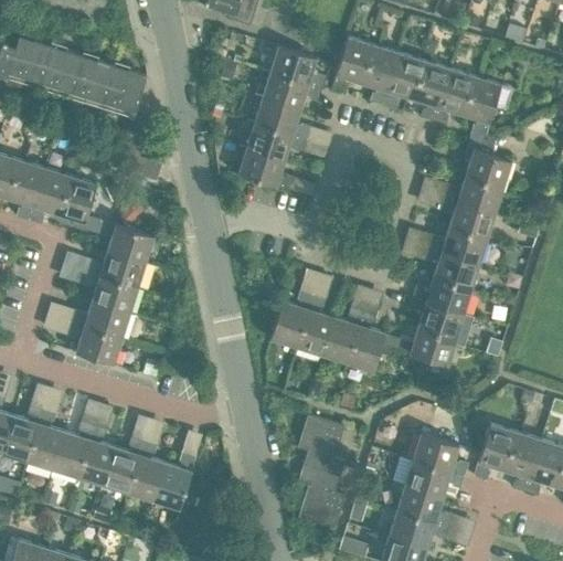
[(235,2),(235,0),(195,0),(194,3),(227,14),(225,20),(227,21),(229,14),(253,22),(251,28),(252,29),(259,0),(241,0),(241,4),(235,2)]
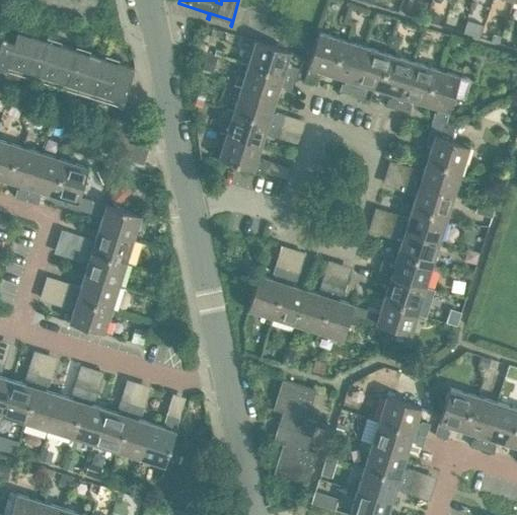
[(125,105),(136,72),(119,67),(118,69),(105,65),(106,63),(89,58),(89,60),(77,56),(78,54),(61,49),(60,51),(48,47),(49,45),(31,40),(31,42),(19,38),(20,35),(6,31),(0,52),(0,63),(9,67),(8,69),(125,105)]
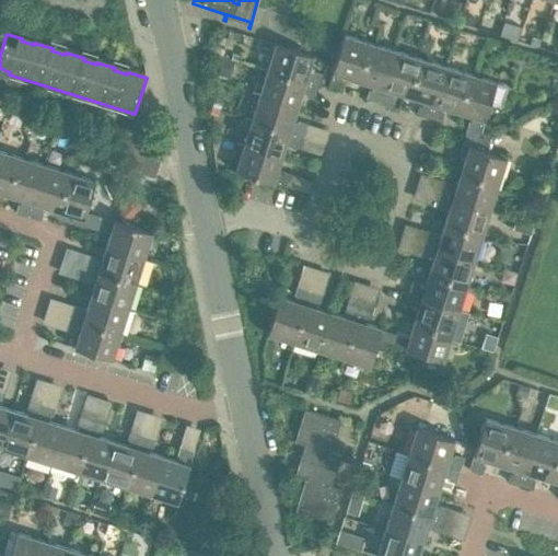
[(369,67),(374,48),(347,39),(346,39),(334,77),(329,91),(343,95),(346,87),(343,85),(345,80),(355,83),(360,65),(369,67)]
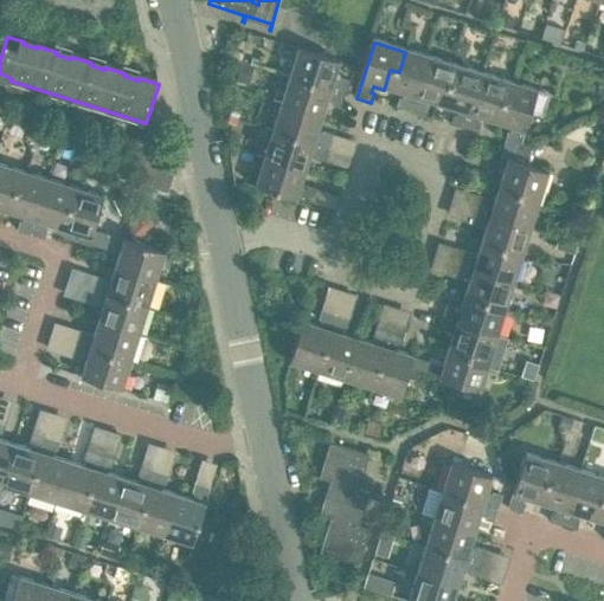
[(335,82),(340,68),(340,66),(341,65),(300,52),(300,53),(291,81),(347,98),(351,84),(342,82),(341,84),(335,82)]
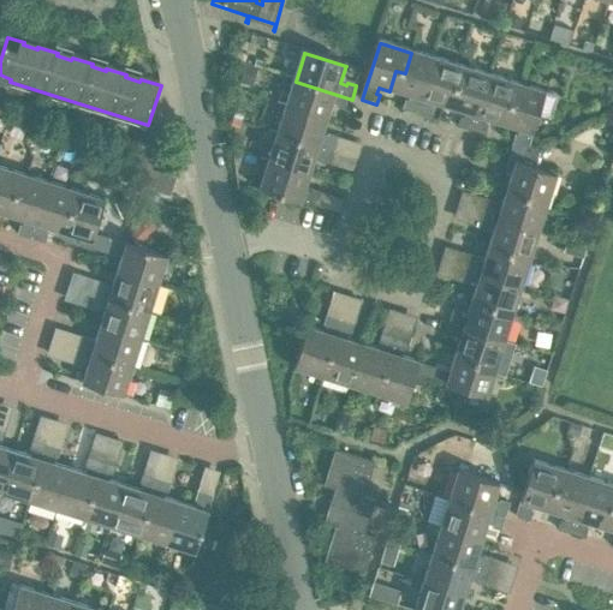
[(418,117),(435,60),(411,53),(405,73),(396,71),(390,91),(412,99),(410,105),(406,103),(404,113),(418,117)]
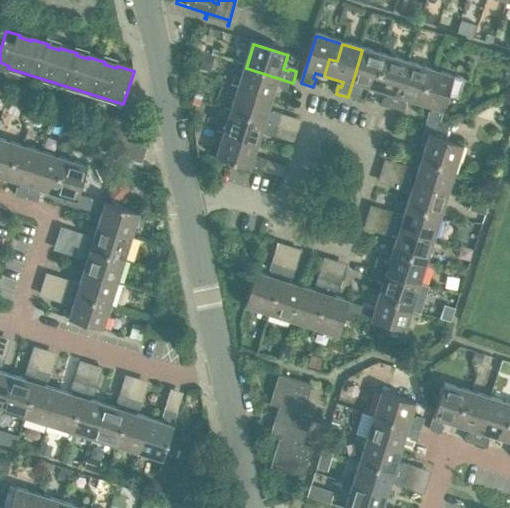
[(383,76),(389,59),(362,50),(348,97),(359,101),(361,93),(359,93),(360,87),(371,91),(376,73),(383,76)]
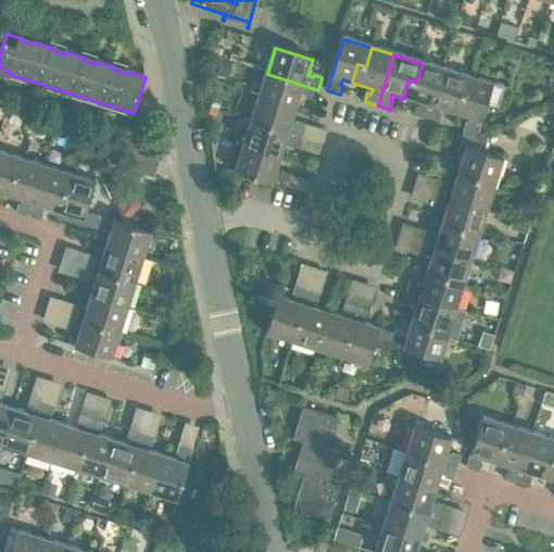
[(427,122),(443,71),(423,64),(416,83),(408,79),(403,99),(423,104),(420,110),(417,110),(415,117),(427,122)]
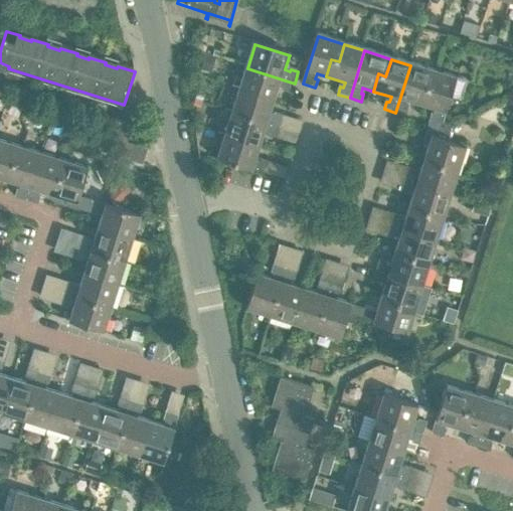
[(432,91),(438,73),(410,65),(395,113),(407,116),(409,109),(407,108),(408,103),(418,106),(424,89),(432,91)]
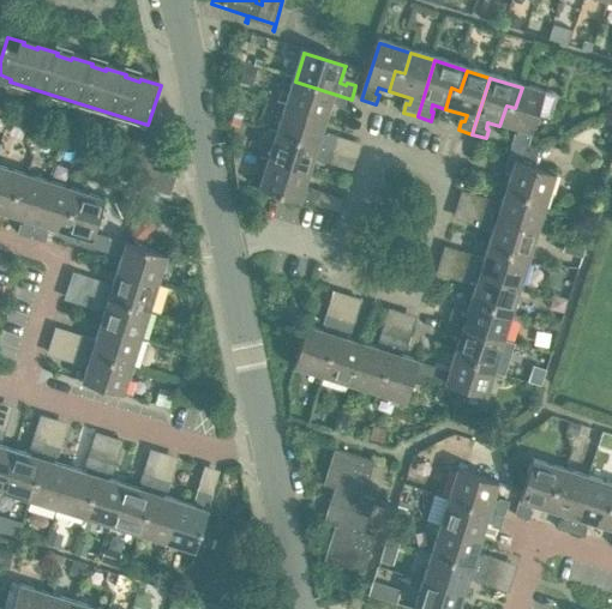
[(347,113),(352,100),(295,82),(287,109),(328,121),(333,106),(339,108),(339,110),(347,113)]
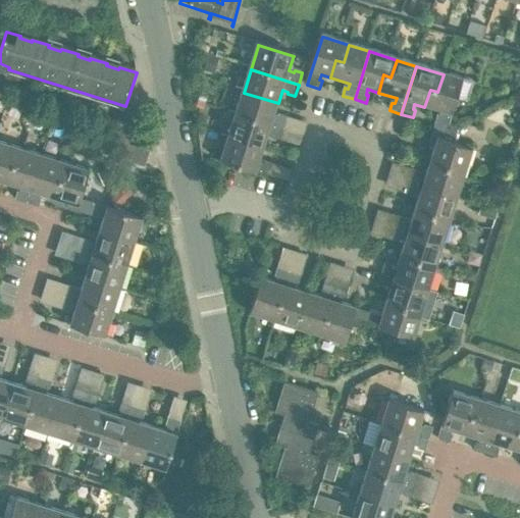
[(0,89),(17,95),(22,79),(0,71),(0,89)]
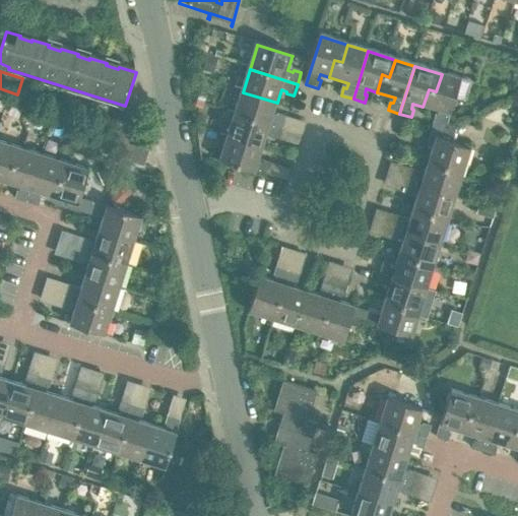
[(451,116),(462,80),(461,80),(460,80),(442,74),(436,91),(429,89),(423,107),(442,113),(440,118),(437,117),(435,125),(447,129),(451,116)]
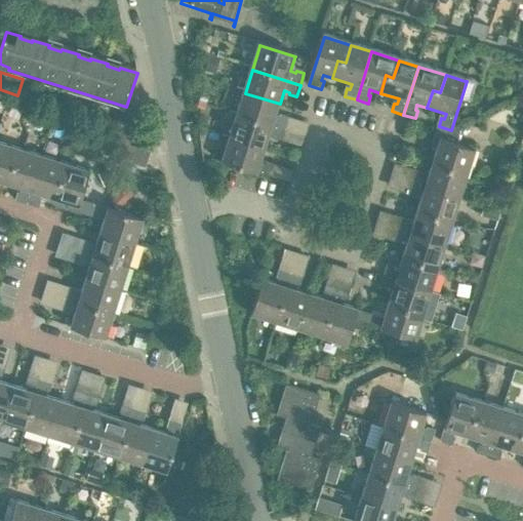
[(276,118),(280,104),(245,93),(238,117),(285,131),(289,120),(282,118),(281,120),(276,118)]
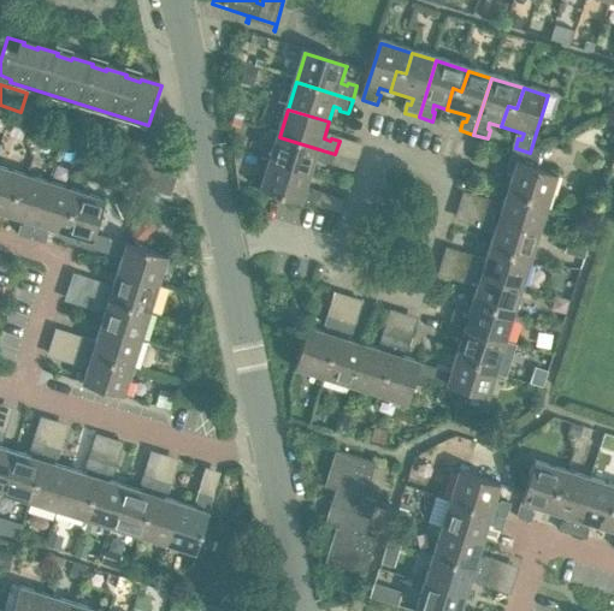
[(76,129),(80,119),(65,114),(63,125),(76,129)]
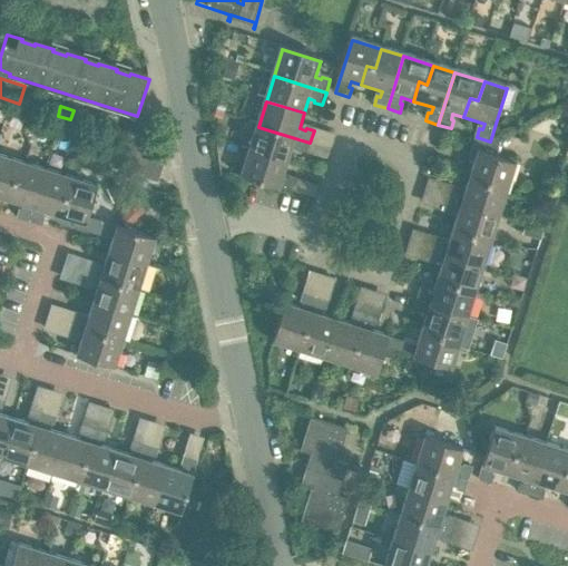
[(306,156),(310,143),(258,127),(250,153),(289,164),(293,149),(299,152),(297,153),(306,156)]
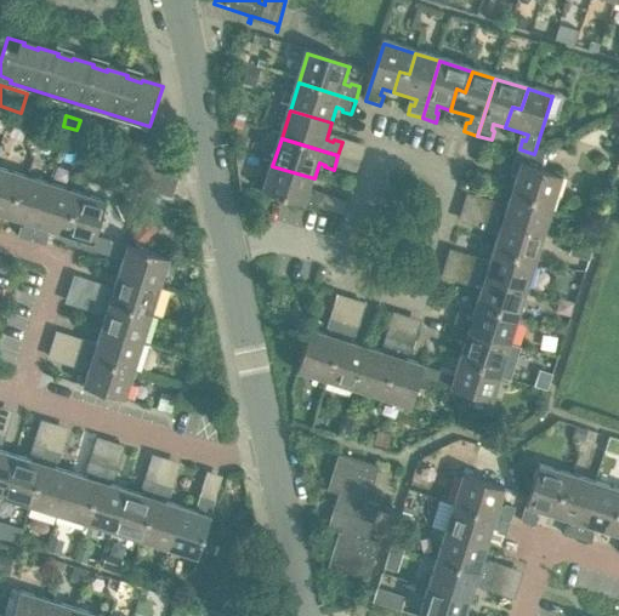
[(176,183),(163,180),(160,178),(160,181),(152,178),(153,175),(152,175),(158,154),(141,148),(129,188),(171,201),(176,183)]
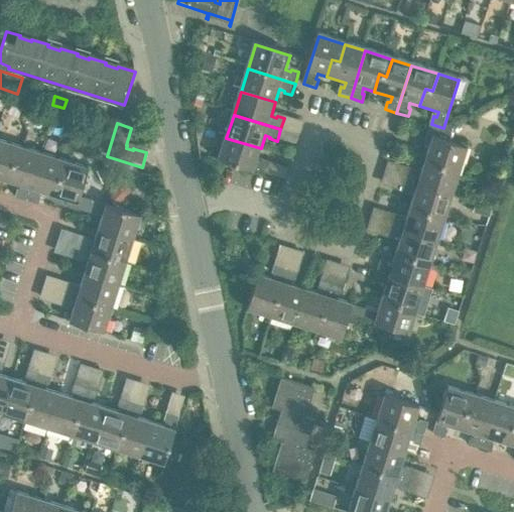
[(460,176),(467,150),(468,150),(468,149),(439,140),(443,128),(431,124),(424,147),(425,147),(430,148),(427,158),(444,163),(442,171),(460,176)]
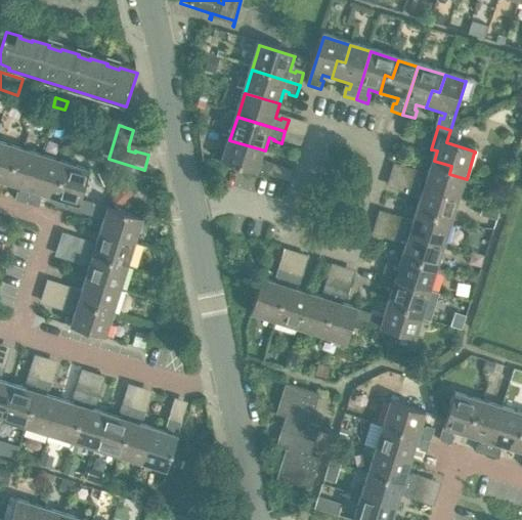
[(261,165),(265,150),(229,140),(222,163),(222,165),(257,175),(258,175),(270,179),(274,167),(266,164),(266,166),(261,165)]
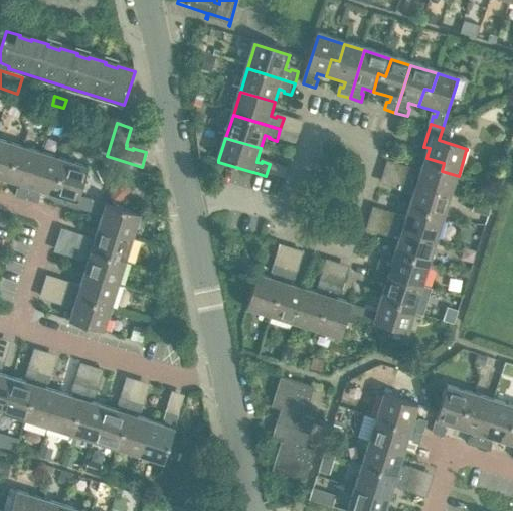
[(17,167),(23,150),(0,142),(0,180),(4,181),(10,164),(17,167)]
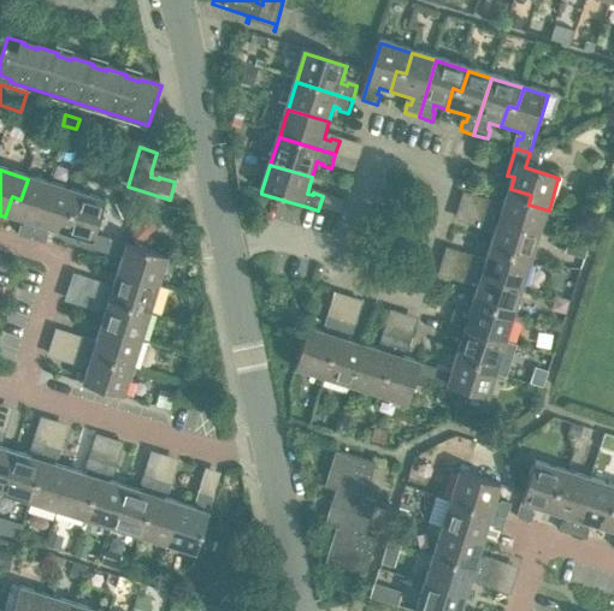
[(33,242),(51,187),(28,179),(21,200),(12,196),(5,217),(27,224),(25,230),(22,229),(19,238),(33,242)]
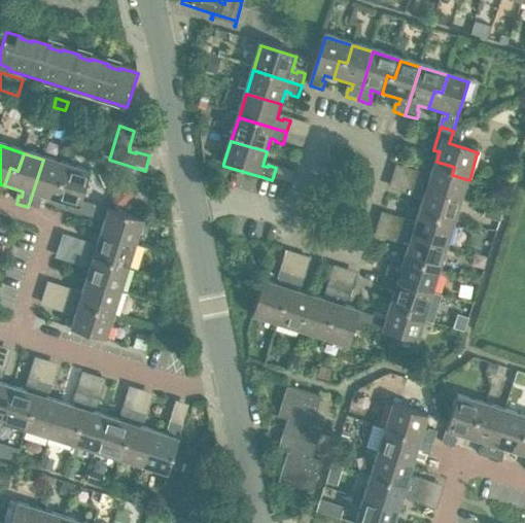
[(66,185),(71,168),(43,160),(28,207),(40,211),(42,203),(39,203),(41,198),(53,201),(59,183),(66,185)]
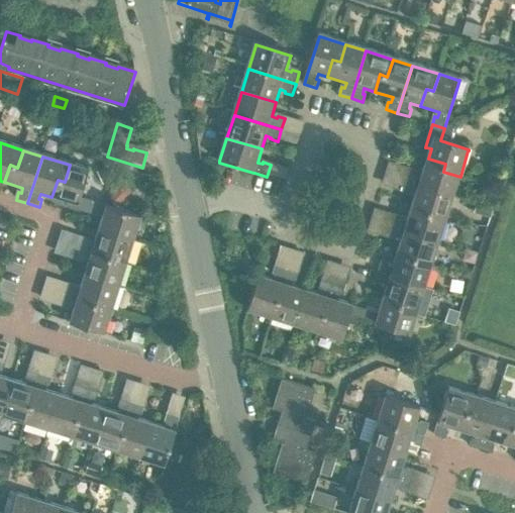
[(453,197),(460,177),(443,172),(445,164),(428,159),(422,178),(417,176),(418,173),(410,171),(407,182),(453,197)]
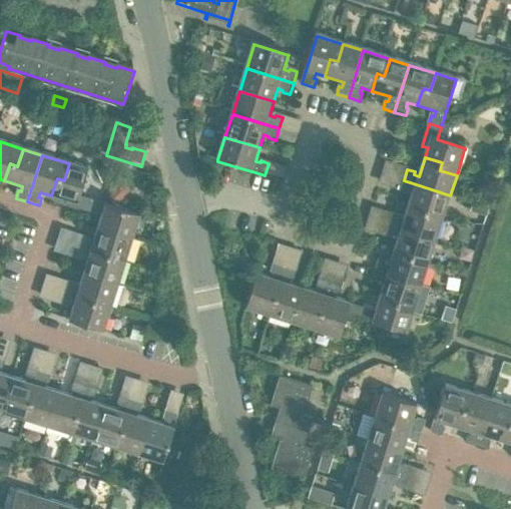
[(80,198),(89,169),(87,169),(69,163),(64,180),(57,178),(51,195),(68,200),(67,205),(66,205),(66,206),(90,214),(93,202),(80,198)]
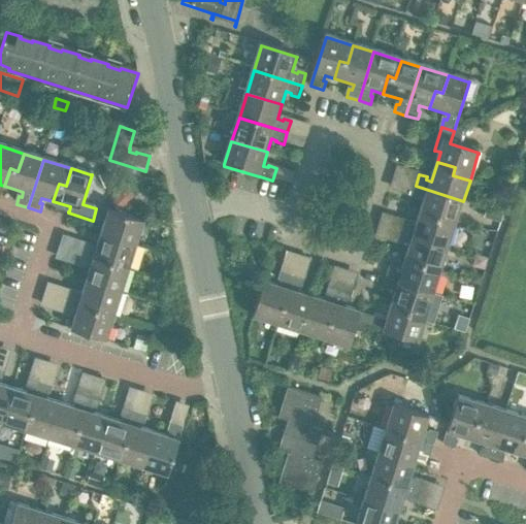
[(455,229),(463,201),(416,186),(412,198),(420,200),(421,197),(426,199),(422,210),(439,216),(437,223),(455,229)]
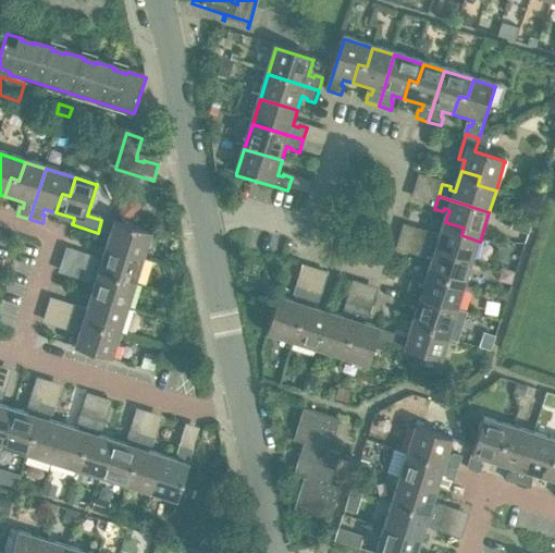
[(144,261),(151,236),(152,237),(152,235),(115,223),(114,224),(101,220),(98,233),(106,235),(107,233),(112,235),(107,249),(144,261)]
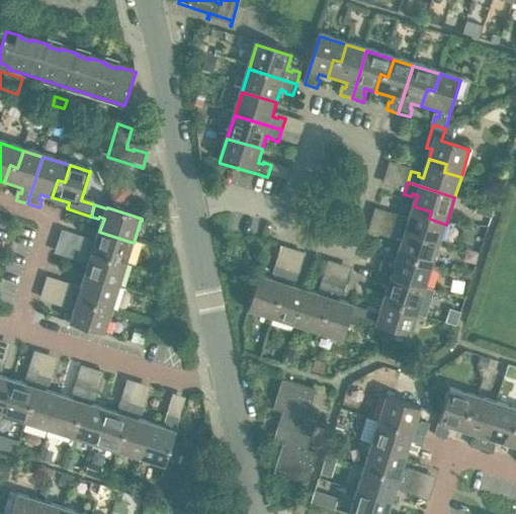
[(440,244),(446,225),(429,219),(431,211),(414,206),(409,225),(404,223),(405,220),(397,218),(393,229),(440,244)]
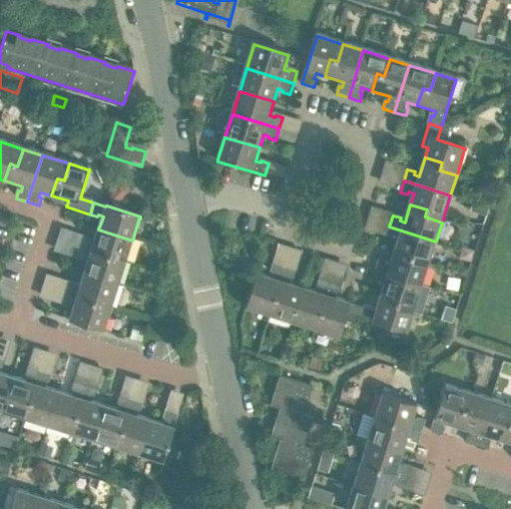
[(428,268),(436,241),(389,226),(386,238),(393,240),(394,237),(399,239),(396,249),(413,256),(411,263),(428,268)]
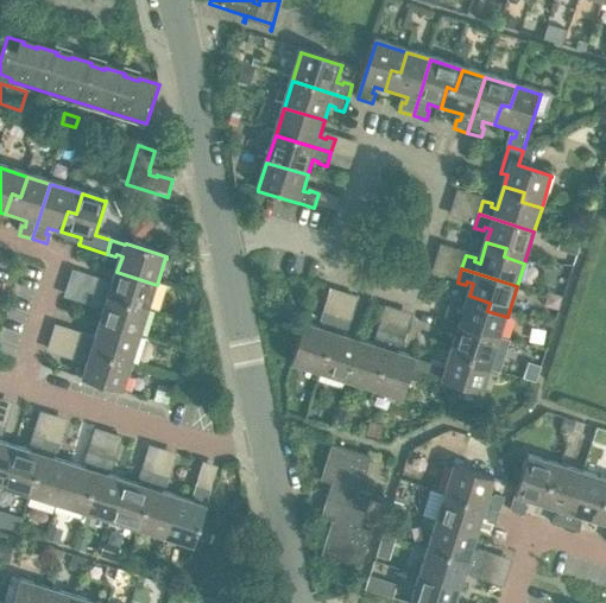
[(149,312),(157,285),(117,272),(112,289),(106,286),(106,284),(98,281),(93,294),(149,312)]
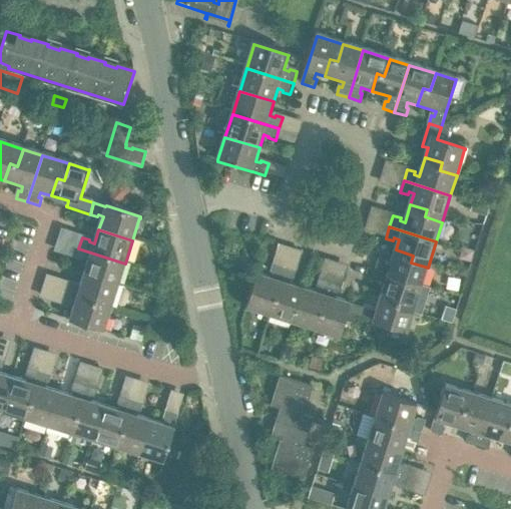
[(118,286),(125,264),(78,248),(75,260),(83,263),(83,261),(89,262),(84,276),(118,286)]
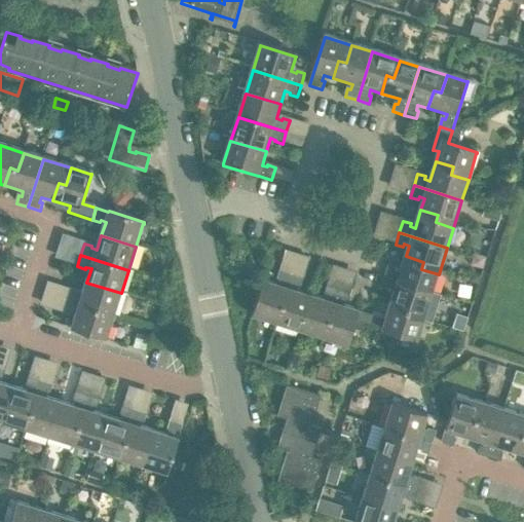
[(433,294),(439,274),(421,269),(423,262),(406,256),(401,274),(395,273),(396,270),(388,267),(384,280),(433,294)]
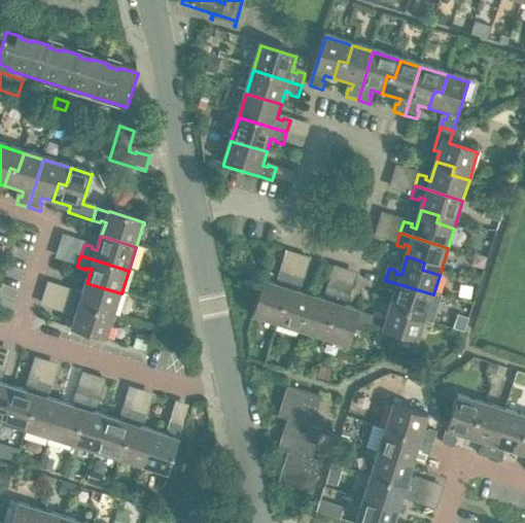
[(278,325),(292,278),(281,274),(278,282),(280,282),(279,287),(266,283),(265,283),(253,318),(254,319),(254,318),(278,325)]
